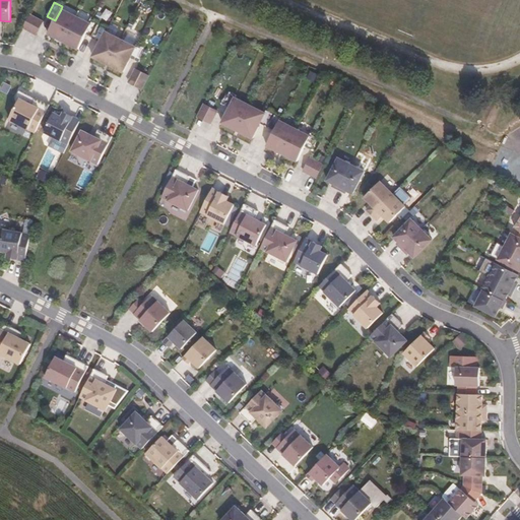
[(91,25),(61,9),(55,20),(49,35),(79,50),(86,36),(91,25)]
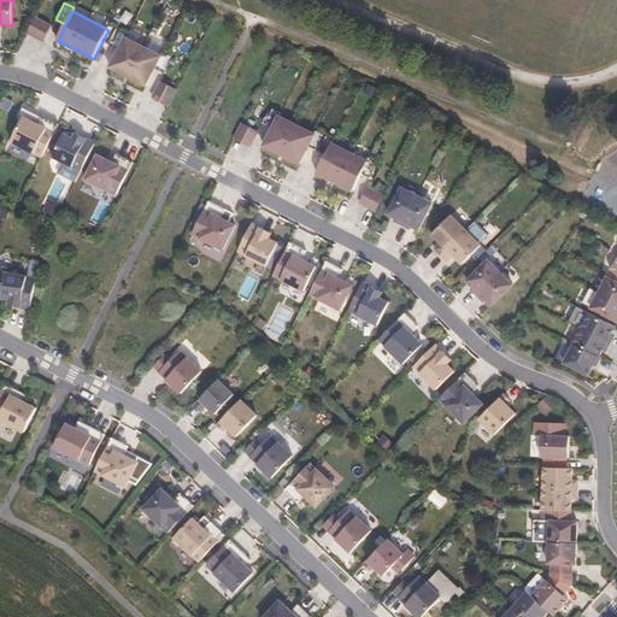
[(43,43),(52,25),(35,17),(27,34),(43,43)]
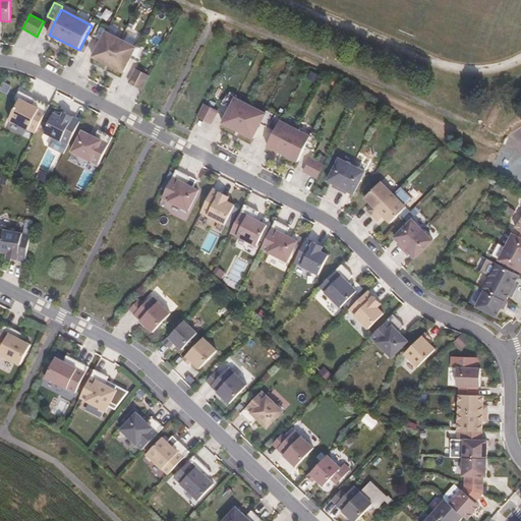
[(92,25),(87,36),(101,43),(106,32),(107,30),(93,22),(92,25)]
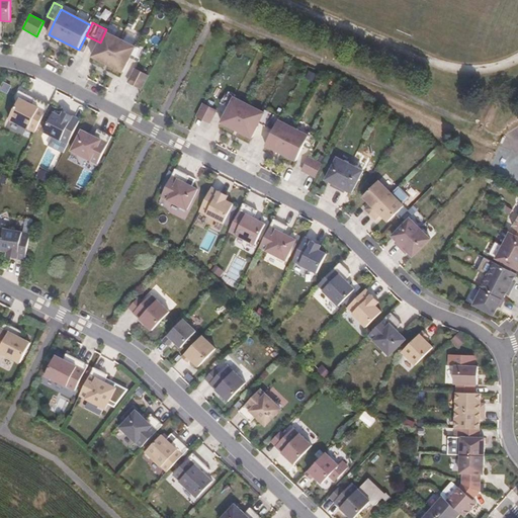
[(132,57),(137,47),(105,31),(100,42),(94,56),(124,72),(132,57)]
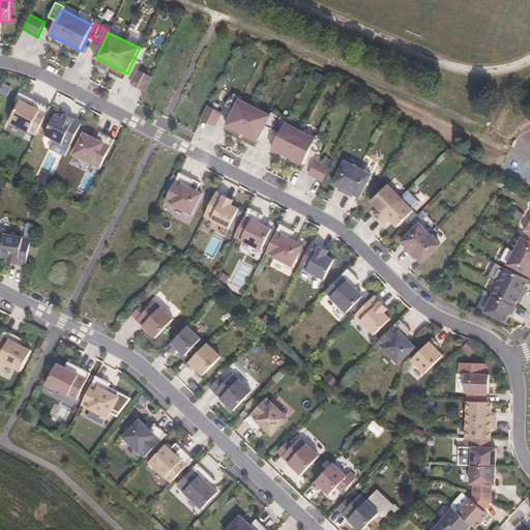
[(140,48),(135,58),(143,62),(149,49),(141,45),(140,48)]
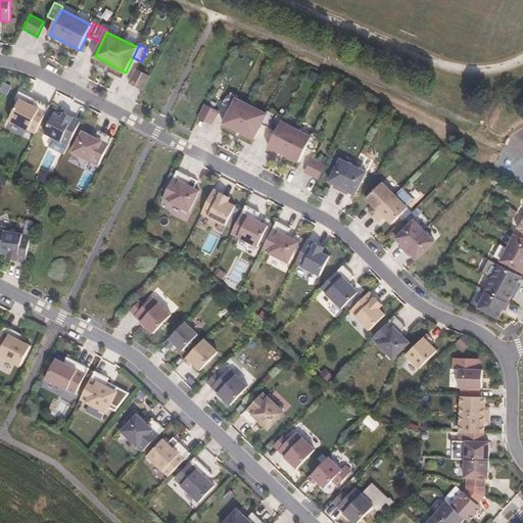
[(150,76),(137,68),(131,82),(144,89),(150,76)]
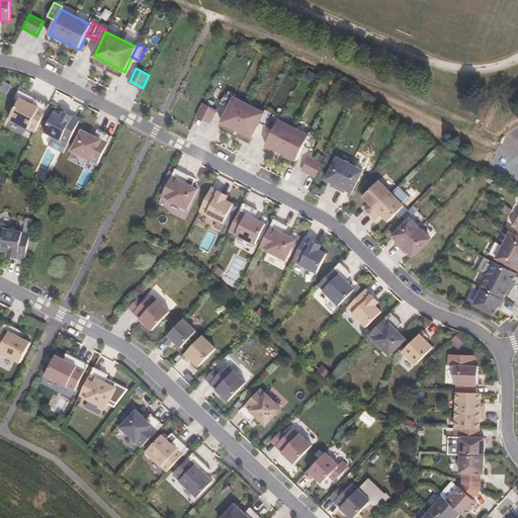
[(222,104),(229,107),(235,96),(236,93),(229,90),(222,104)]
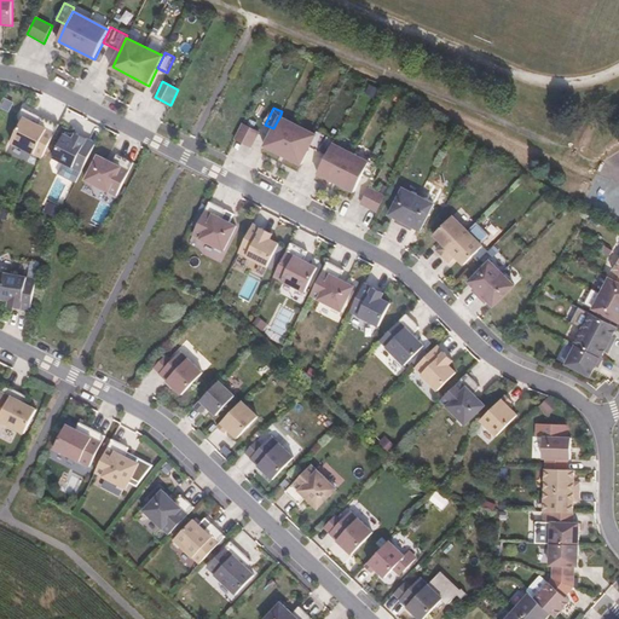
[(12,142),(42,158),(61,125),(44,115),(40,122),(24,115),(12,142)]
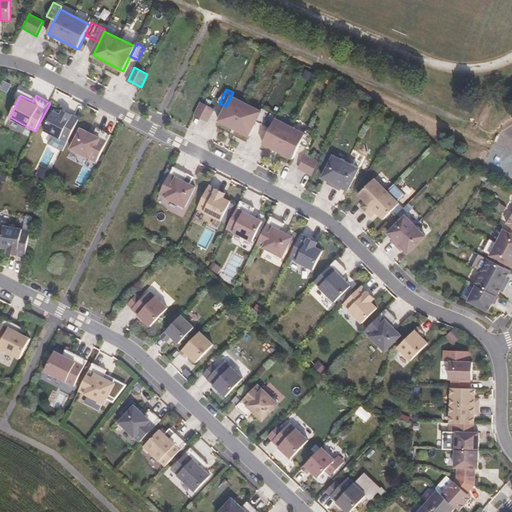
[(263,110),(232,95),(226,106),(219,121),(250,137),(258,121),(263,110)]
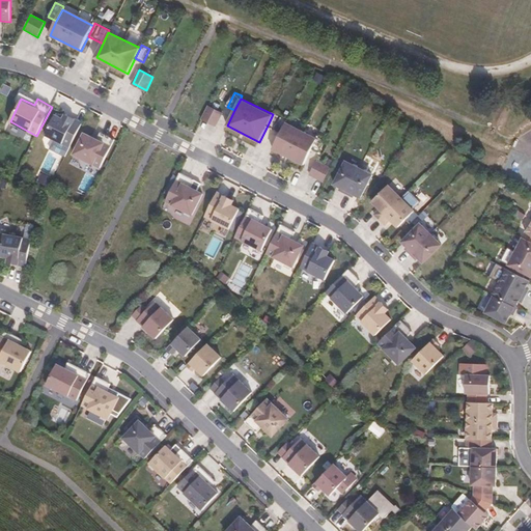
[(223,112),(208,105),(201,118),(217,126),(223,112)]
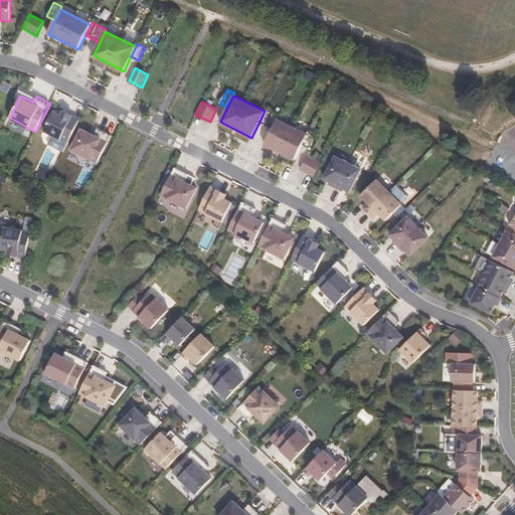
[(44,131),(68,143),(81,119),(63,109),(60,114),(53,110),(44,131)]
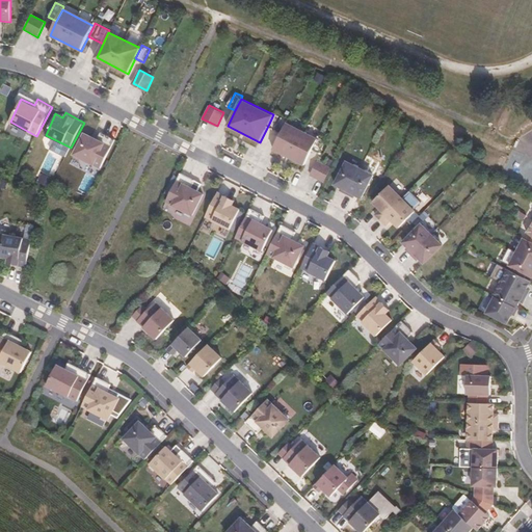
[(268,126),(282,133),(287,122),(288,120),(274,112),(273,114),(268,126)]
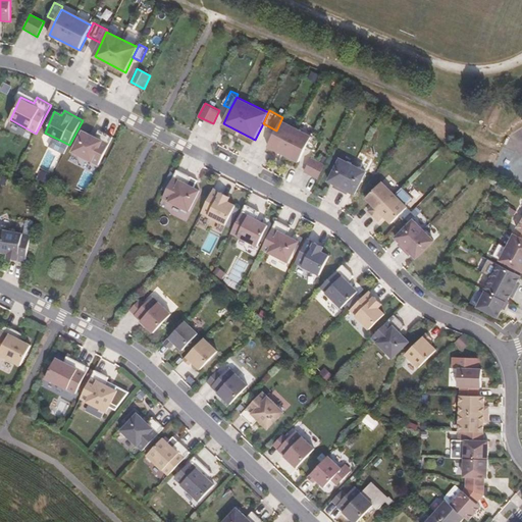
[(276,131),(269,147),(301,162),(307,147),(313,135),(281,119),(276,131)]
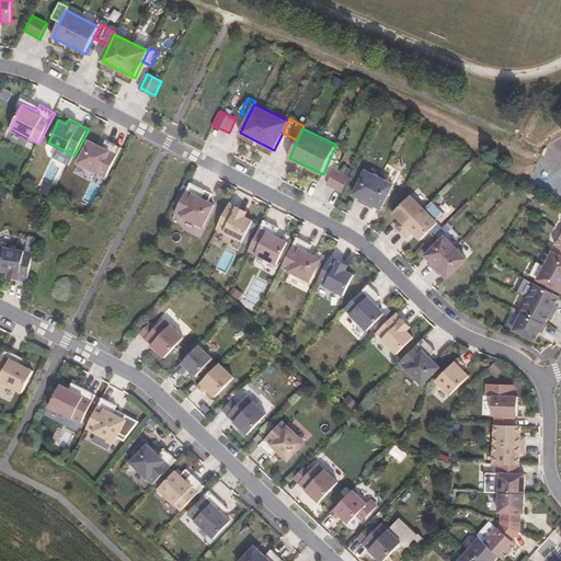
[(282,136),(277,149),(289,153),(295,139),(282,136)]
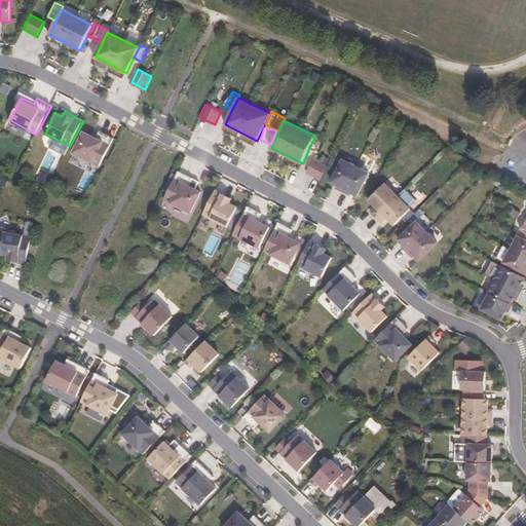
[(72,152),(100,166),(114,138),(100,130),(97,137),(83,129),(72,152)]
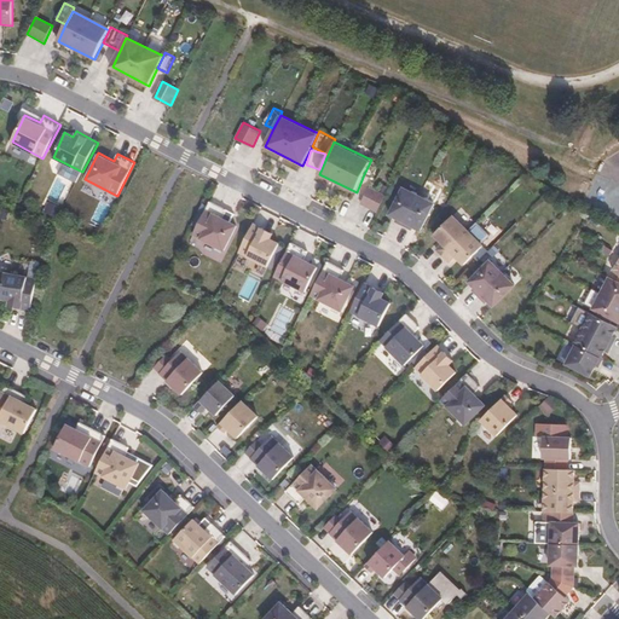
[(371,160),(364,174),(374,179),(382,162),(372,157),(371,160)]
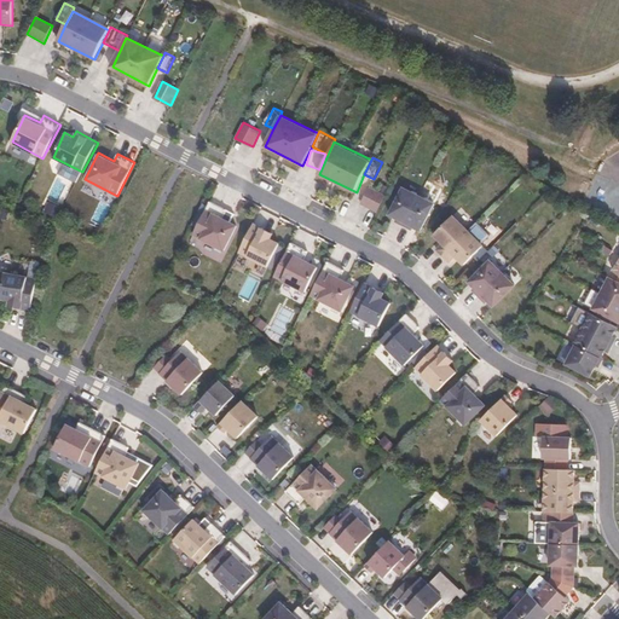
[(404,186),(391,214),(397,218),(414,226),(422,231),(435,202),(404,186)]
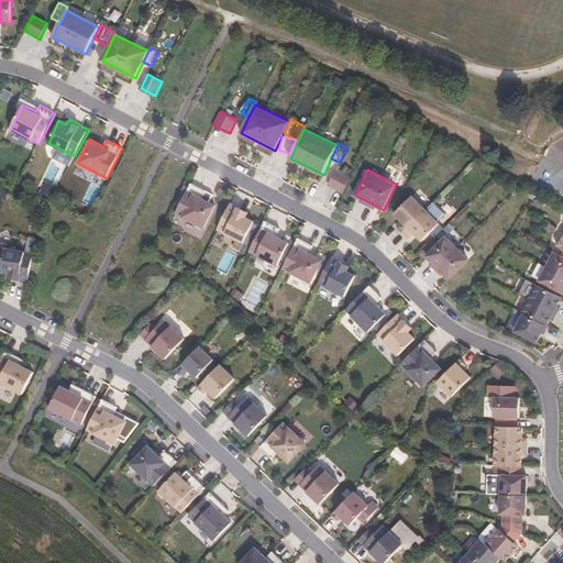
[(351,177),(337,170),(329,186),(344,192),(351,177)]
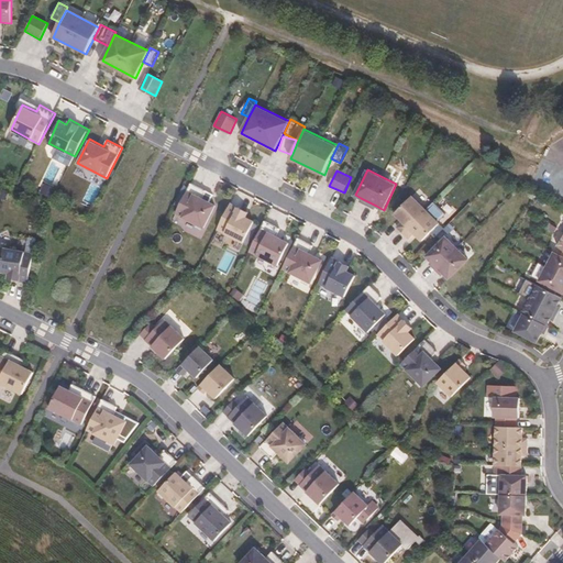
[(175,213),(206,228),(218,205),(205,198),(208,190),(190,183),(175,213)]
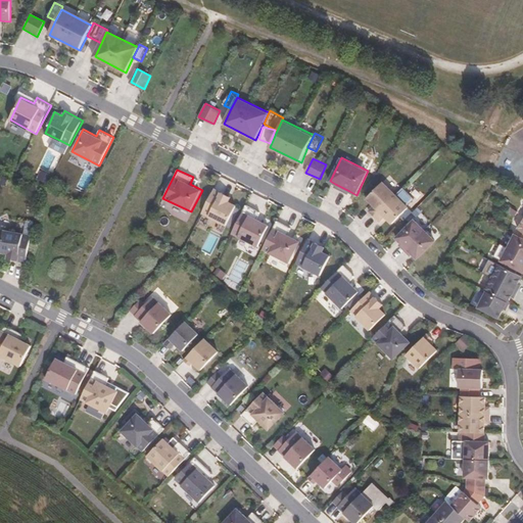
[(82,191),(90,175),(82,171),(74,187),(82,191)]
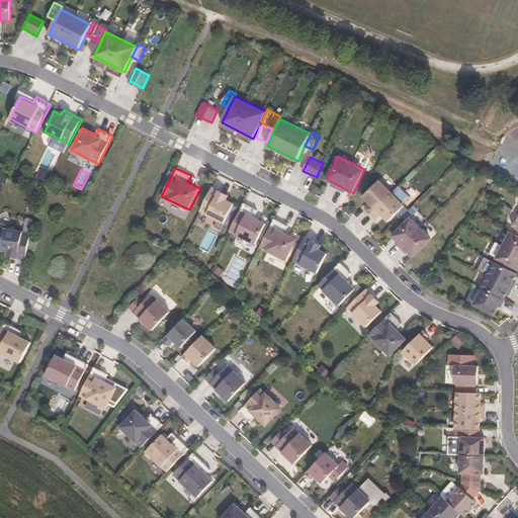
[(390,223),(406,204),(380,179),(362,196),(370,203),(381,214),(390,223)]
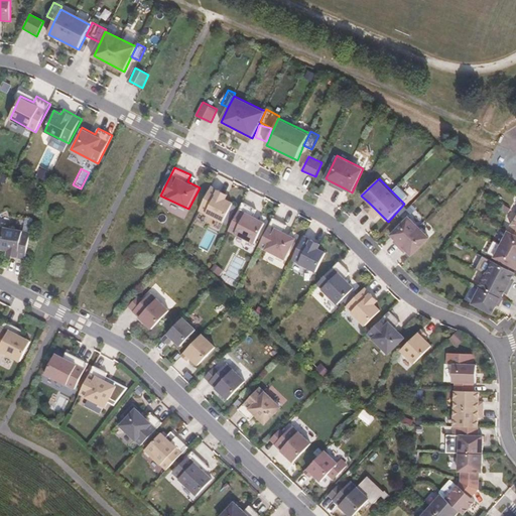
[(345,188),(331,181),(330,184),(343,191),(345,188)]
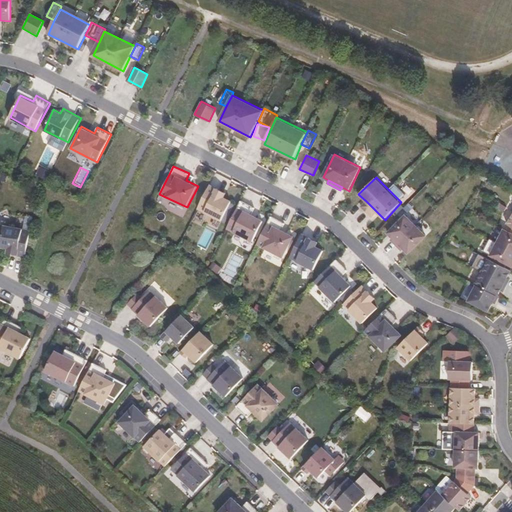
[(198,209),(221,221),(231,202),(223,198),(226,193),(210,185),(198,209)]
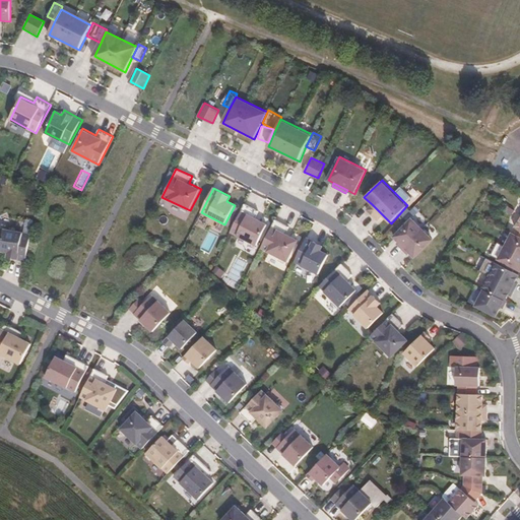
[(231,232),(257,246),(267,224),(255,218),(259,211),(245,204),(231,232)]
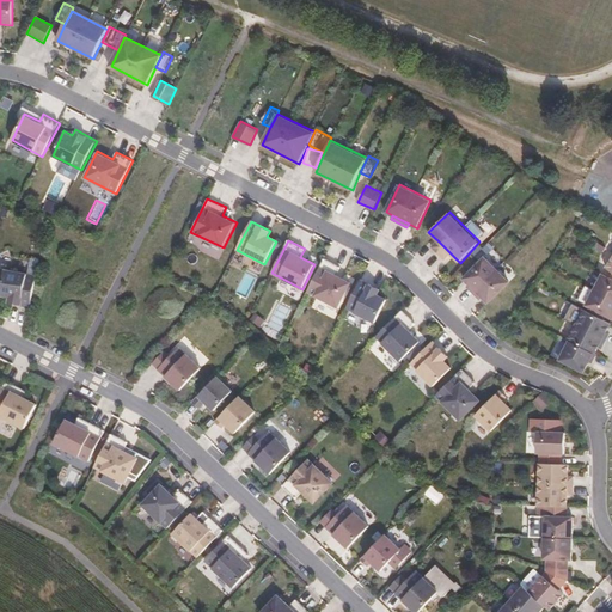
[(451,254),(438,240),(432,246),(445,259),(451,254)]
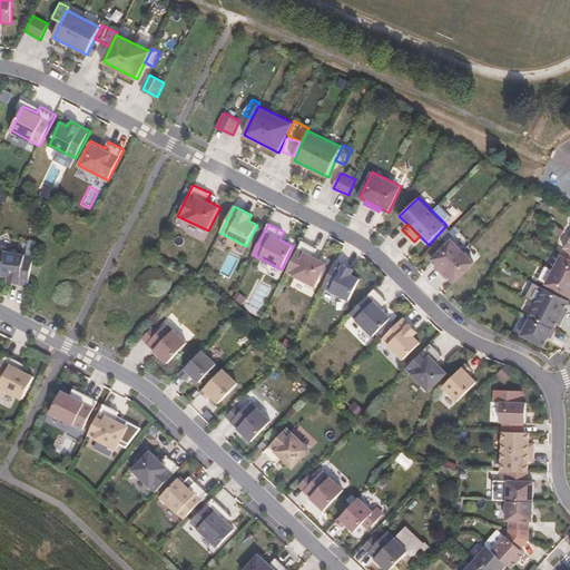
[(449,276),(457,284),(477,262),(452,238),(433,259),(438,265),(449,276)]
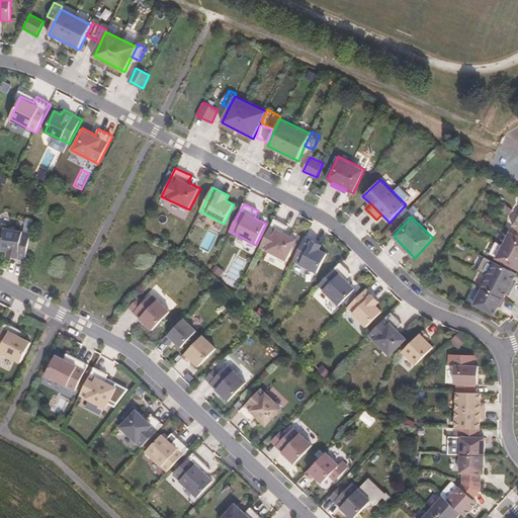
[(260,247),(286,260),(296,240),(284,234),(288,226),(274,220),(260,247)]
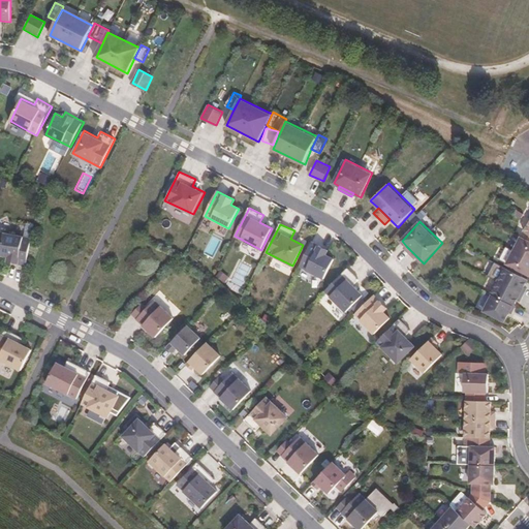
[(33,237),(4,231),(0,255),(8,257),(7,261),(28,266),(33,237)]
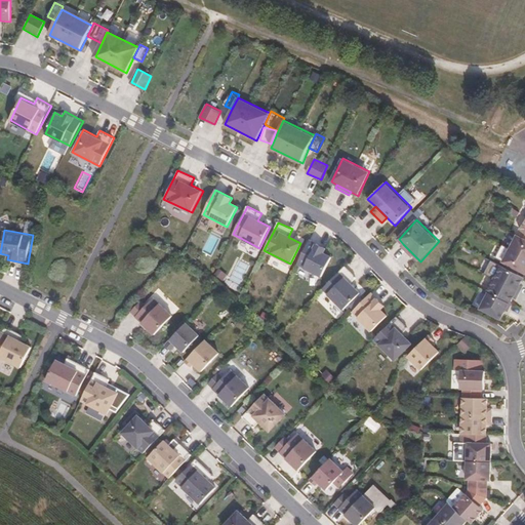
[(201,252),(211,257),(219,239),(209,234),(201,252)]
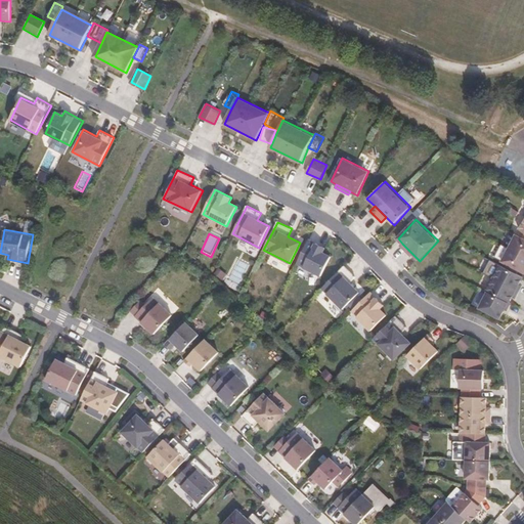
[(523,237),(516,233),(501,262),(523,272),(523,237)]
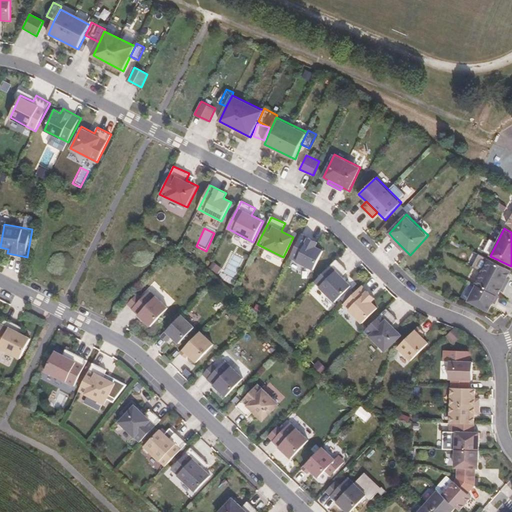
[(290,258),(314,270),(323,251),(316,247),(318,242),(302,234),(290,258)]
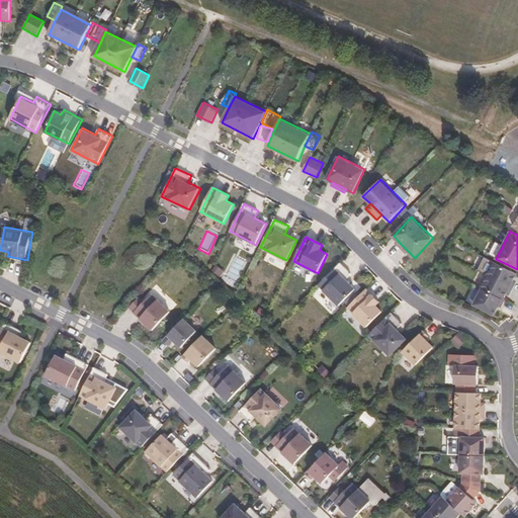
[(408,251),(398,241),(396,242),(406,253),(408,251)]
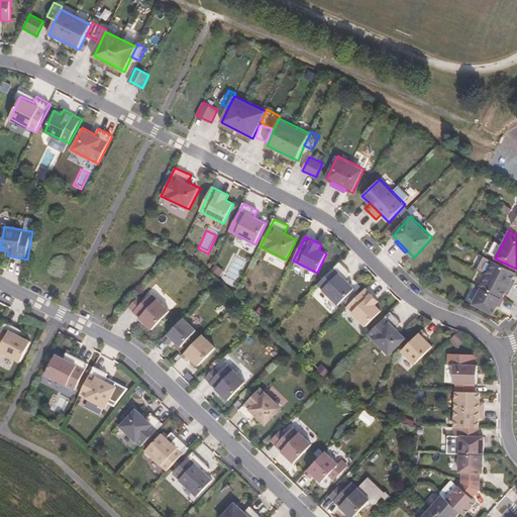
[(235,281),(245,262),(235,255),(225,275),(235,281)]
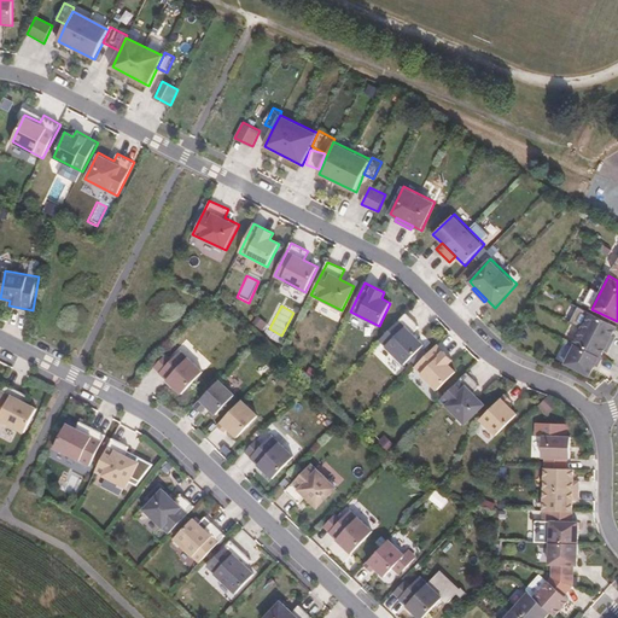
[(590,313),(565,363),(590,378),(617,327),(590,313)]
